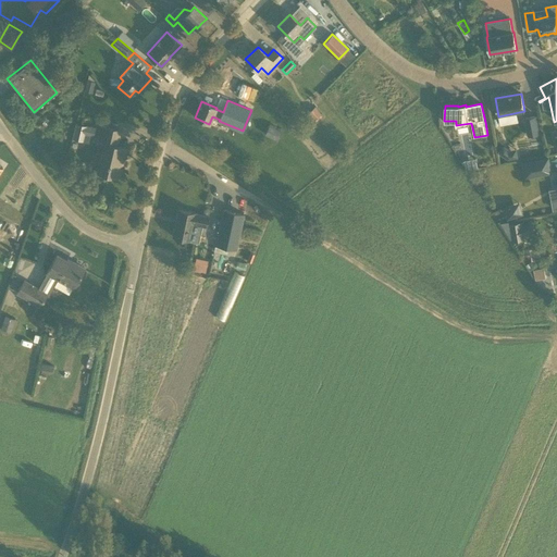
[(316,122),(322,116),(320,114),(321,114),(316,107),(308,113),(309,115),(308,116),(312,122),(314,120),(316,122)]
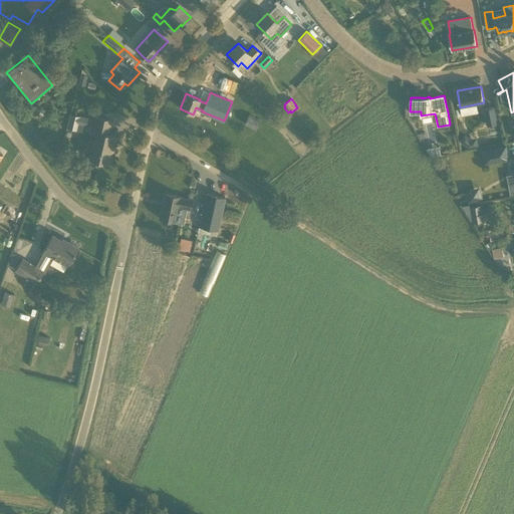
[(487,125),(498,123),(495,106),(484,108),(487,125)]
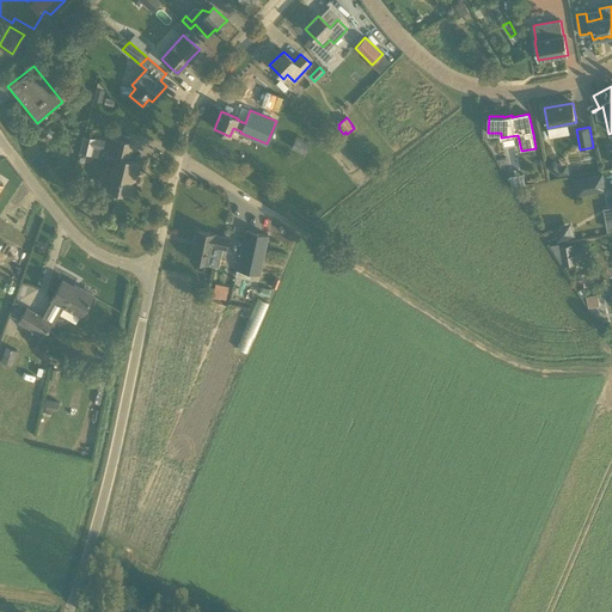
[(79,152),(91,155),(93,147),(103,150),(105,140),(95,138),(84,135),(79,152)]
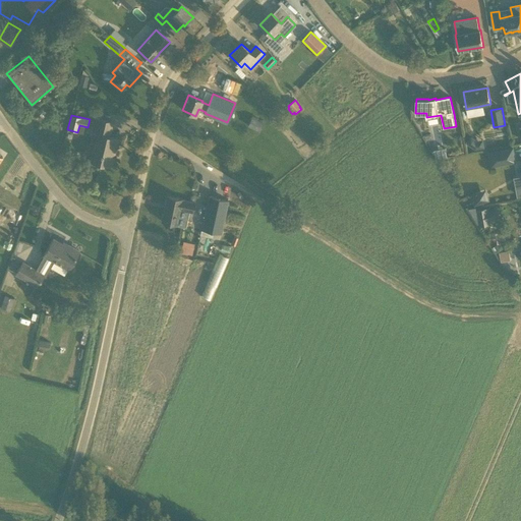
[(259,131),(264,122),(257,119),(258,118),(252,115),(247,126),(259,131)]
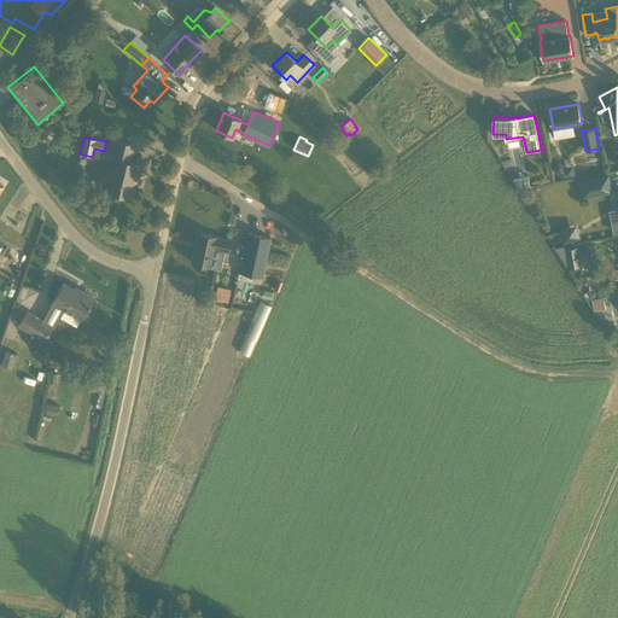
[(138,175),(140,164),(129,162),(134,145),(116,140),(111,158),(115,159),(108,191),(130,197),(134,181),(133,181),(134,174),(138,175)]
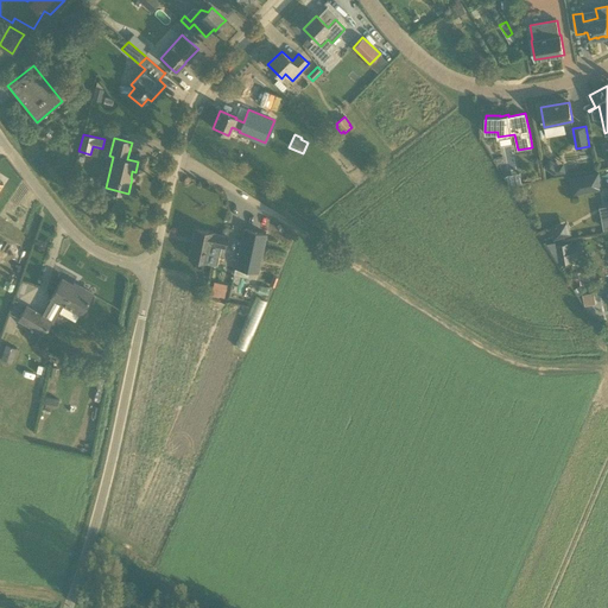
[(561,164),(553,159),(548,166),(558,175),(561,164)]
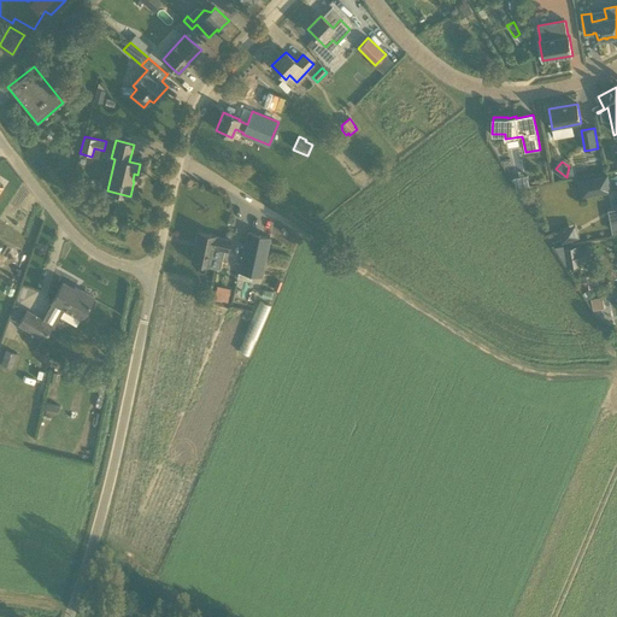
[(582,197),(611,192),(607,175),(580,180),(582,197)]
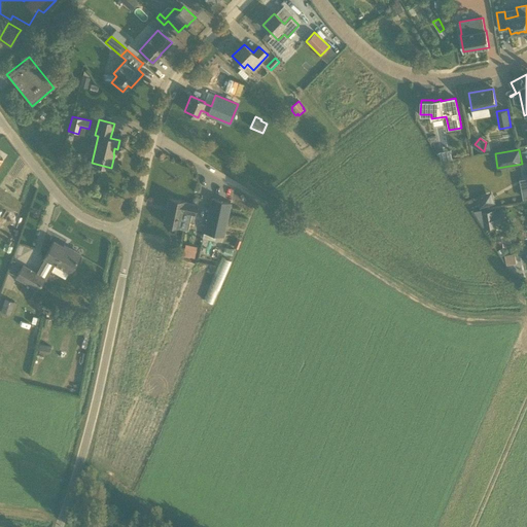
[(62,163),(62,166),(66,170),(69,170),(71,168),(71,165),(67,161),(64,161),(62,163)]
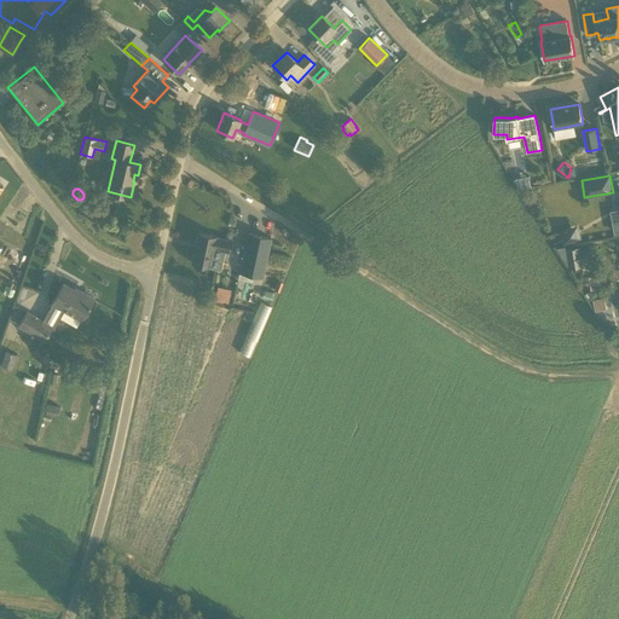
[(563,243),(574,241),(570,226),(560,230),(563,243)]
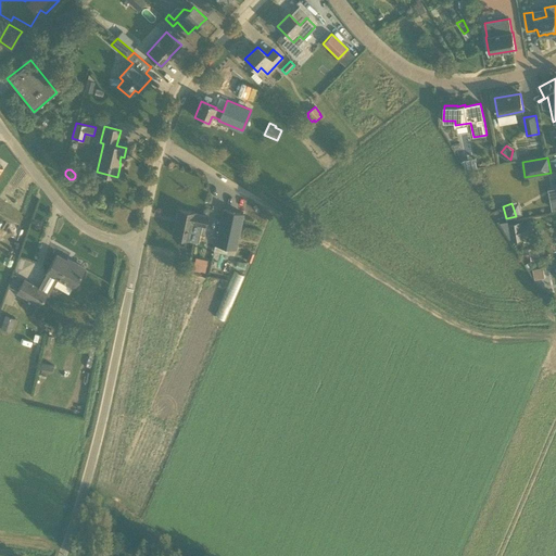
[(205,226),(207,216),(194,213),(178,210),(173,237),(189,240),(193,224),(205,226)]
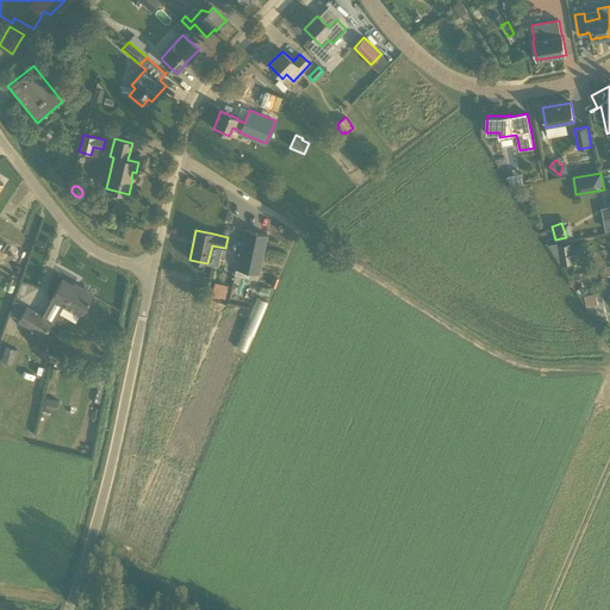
[(259,274),(265,247),(268,235),(244,230),(235,275),(248,279),(250,272),(259,274)]
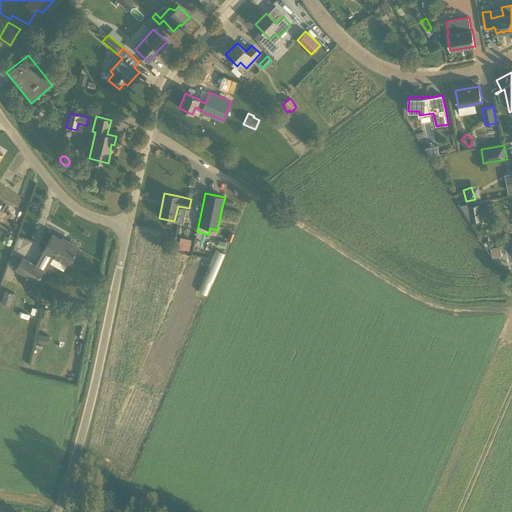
[(468,206),(470,222),(482,221),(479,204),(468,206)]
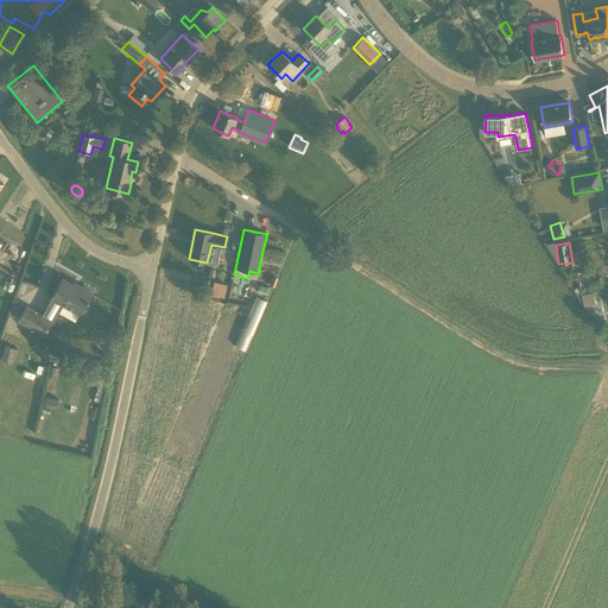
[(80,289),(62,278),(51,297),(51,298),(42,315),(26,306),(18,321),(20,322),(17,328),(30,335),(32,329),(44,336),(51,323),(52,323),(59,312),(75,321),(80,314),(92,292),(81,286),(80,289)]
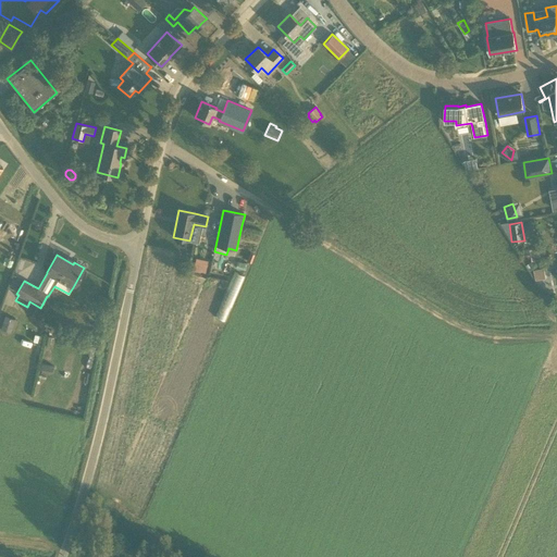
[(195,261),(193,271),(205,274),(207,264),(195,261)]
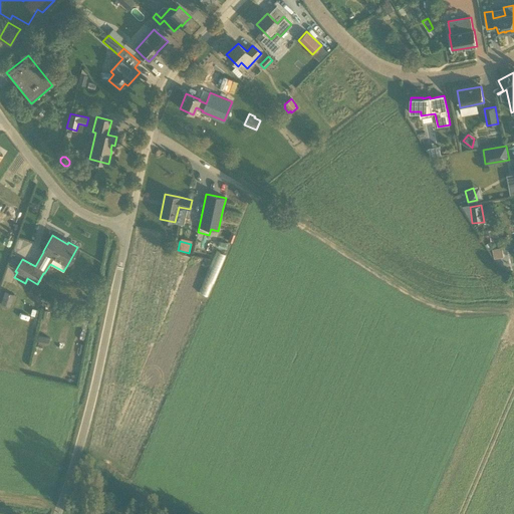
[(492,248),(493,258),(502,256),(500,247),(492,248)]
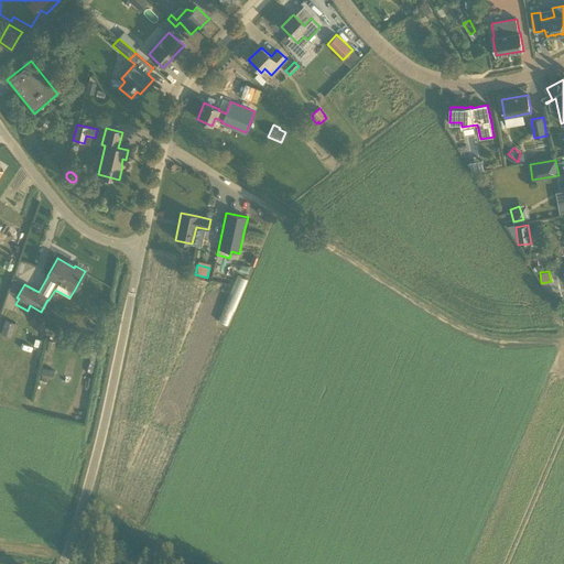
[(230,324),(248,278),(239,274),(220,321),(230,324)]
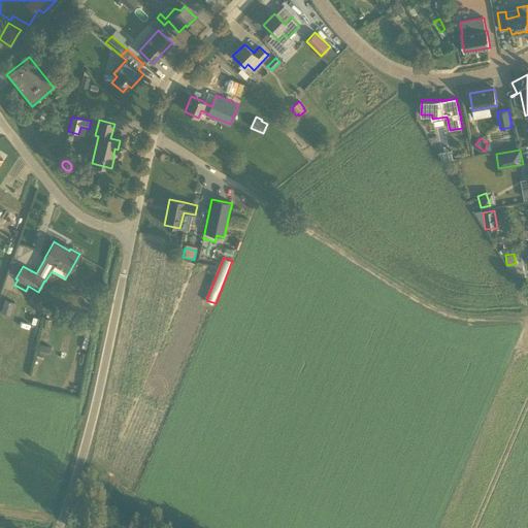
[(14,302),(5,299),(0,311),(9,316),(14,302)]
